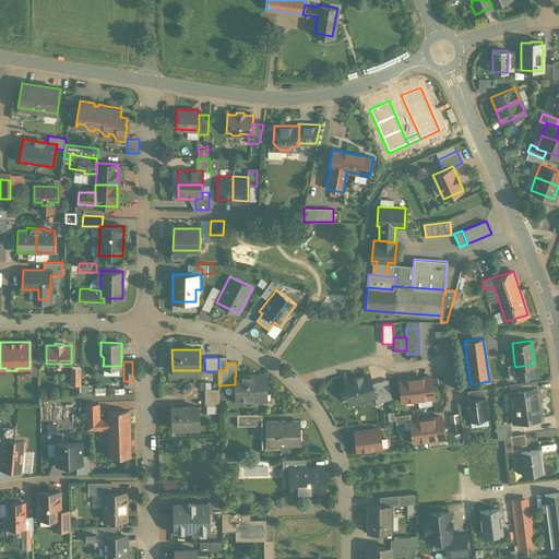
[(531,365),(515,367),(514,364),(507,365),(509,378),(532,375),(531,365)]
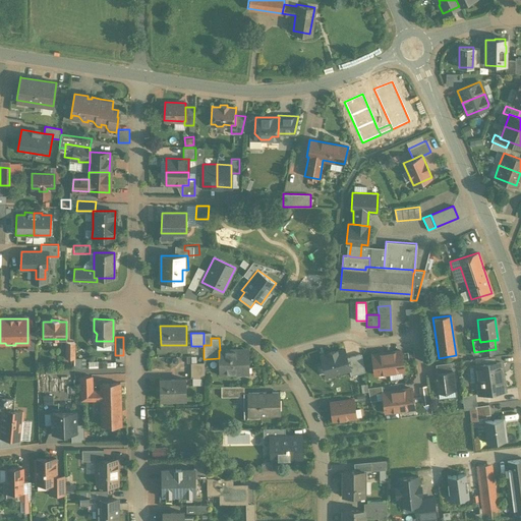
[(220,350),(219,350),(219,358),(219,373),(245,373),(245,349),(220,350)]
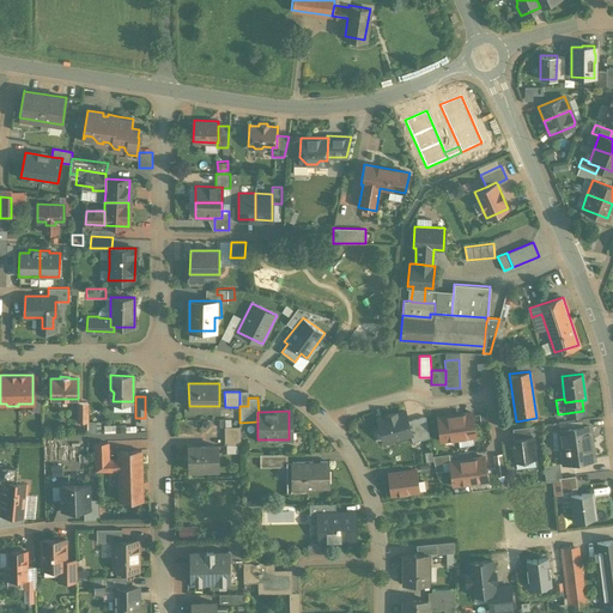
[(387,417),(377,419),(383,438),(392,436),(393,439),(410,435),(412,434),(407,422),(405,411),(396,414),(395,412),(386,416),(387,417)]
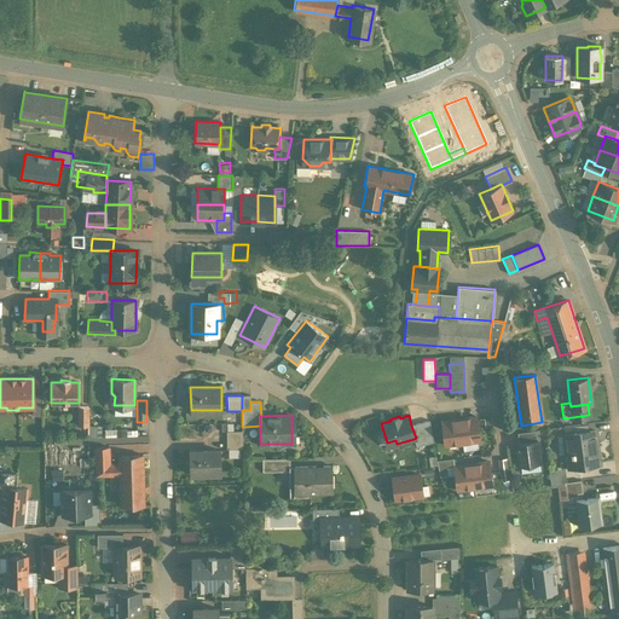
[(476,416),(458,418),(462,443),(479,440),(476,416)]
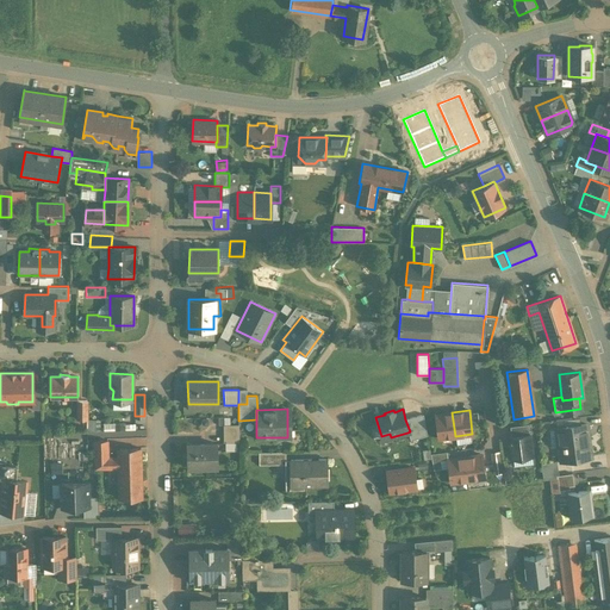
[(452,412),(435,415),(439,439),(455,436),(452,412)]
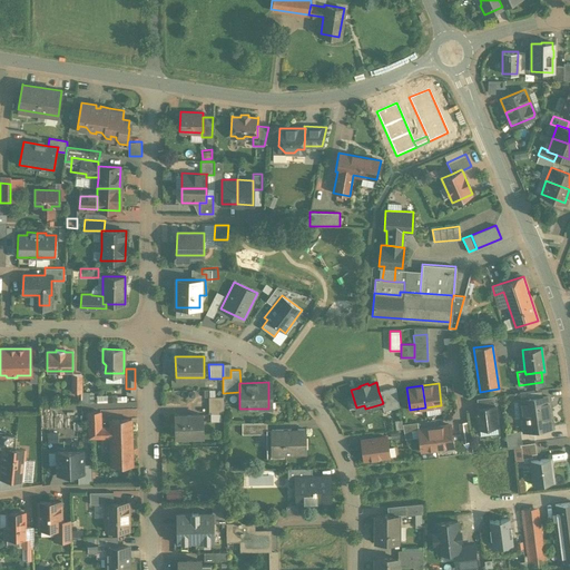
[(395,387),(379,392),(383,403),(381,404),(384,411),(399,406),(395,387)]
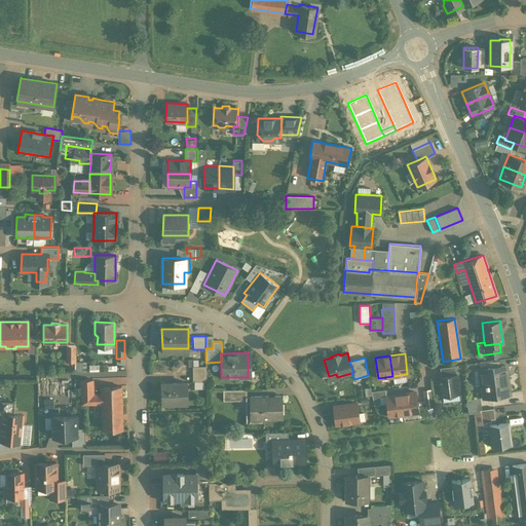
[(493,366),(480,368),(480,369),(482,384),(483,397),(509,393),(505,365),(493,366)]
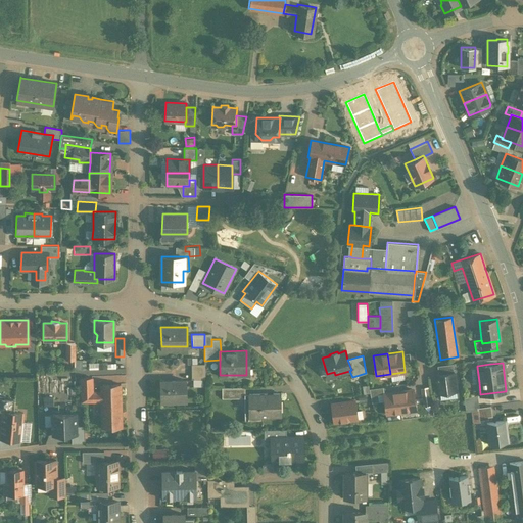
[(453,364),(437,366),(438,374),(454,372),(453,364)]
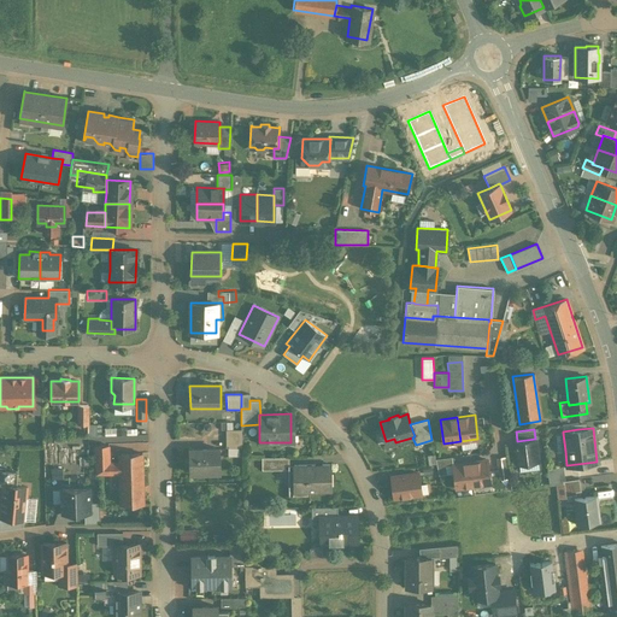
[(563,433),(556,434),(558,452),(565,451),(563,433)]
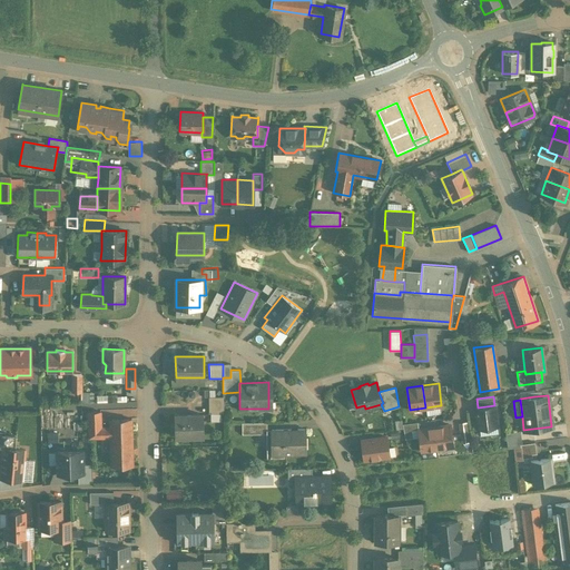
[(478,408),(474,408),(478,428),(497,425),(494,405),(478,408)]
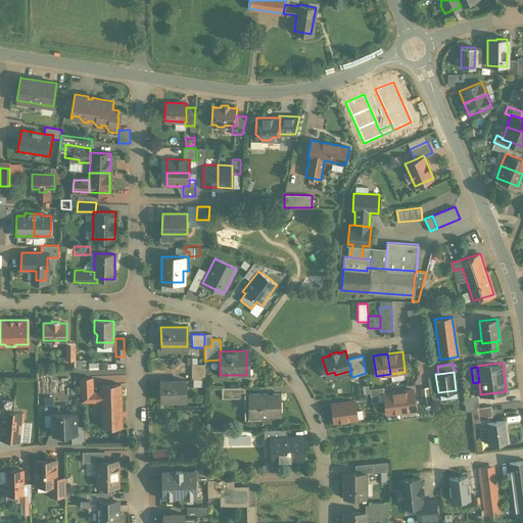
[(82,401),(81,377),(70,378),(70,401),(82,401)]
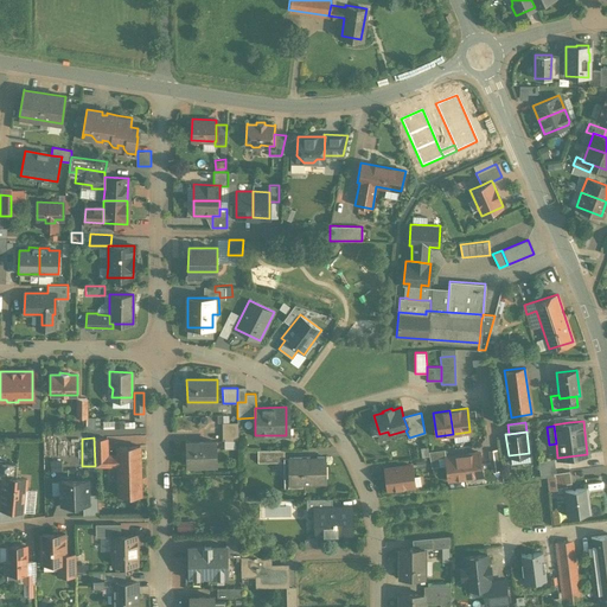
[(107,454),(107,438),(94,438),(95,466),(117,465),(117,454),(107,454)]
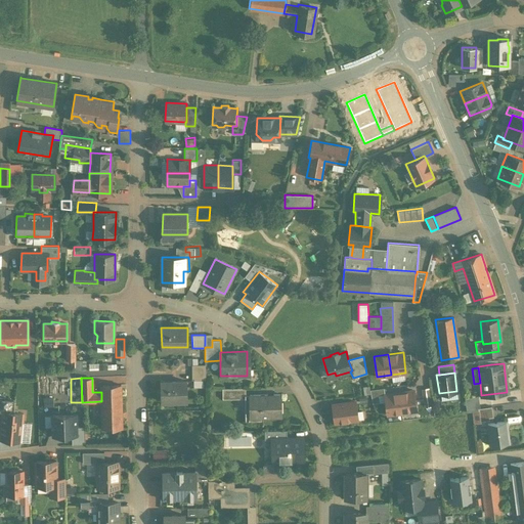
[(186,381),(161,382),(161,401),(186,400),(186,381)]
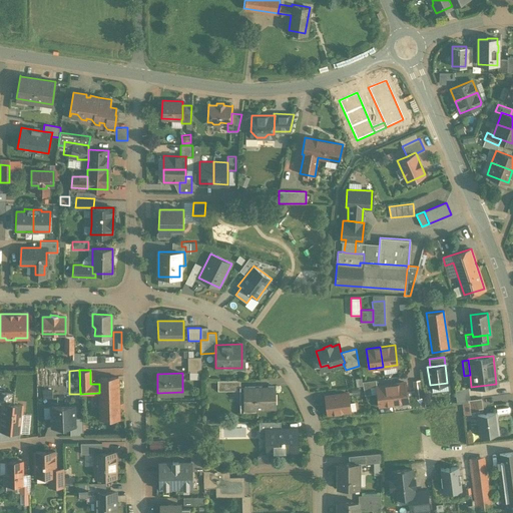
[(118,376),(98,377),(99,393),(100,419),(119,418),(118,376)]
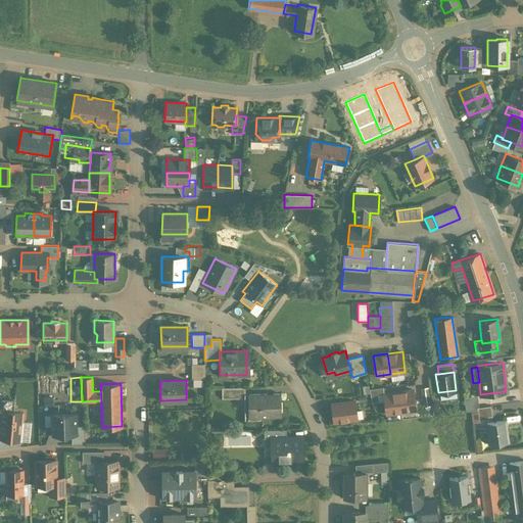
[(427,386),(421,387),(423,402),(429,401),(427,386)]
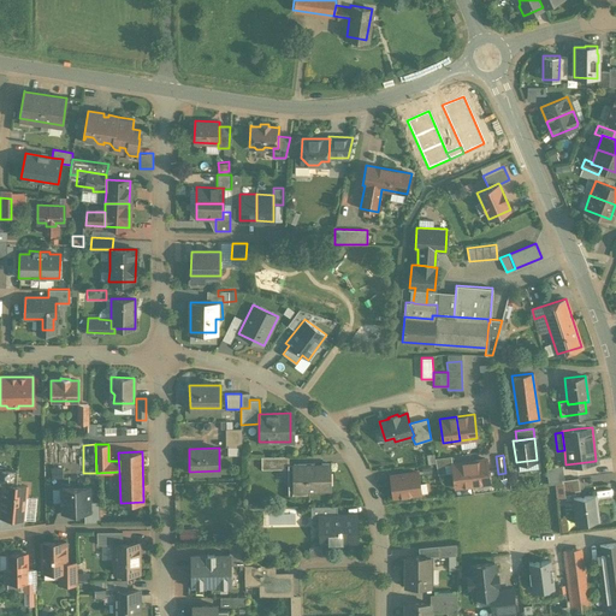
[(288,456),(261,456),(261,469),(276,469),(276,465),(288,465),(288,456)]
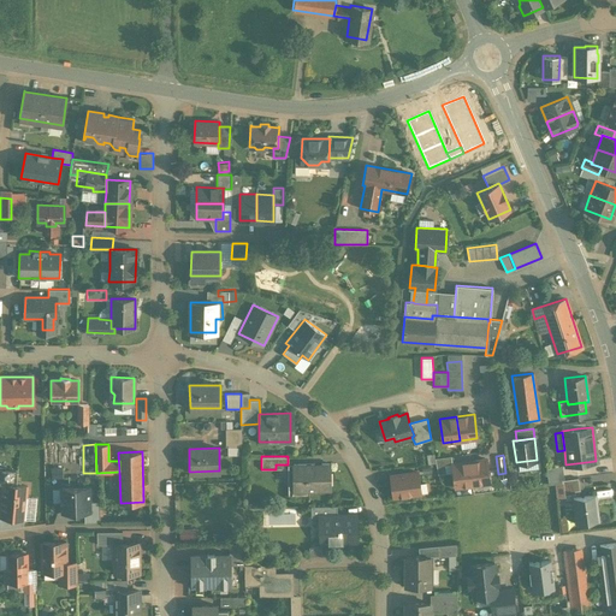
[(486,458),(468,461),(472,485),(489,483),(486,458)]
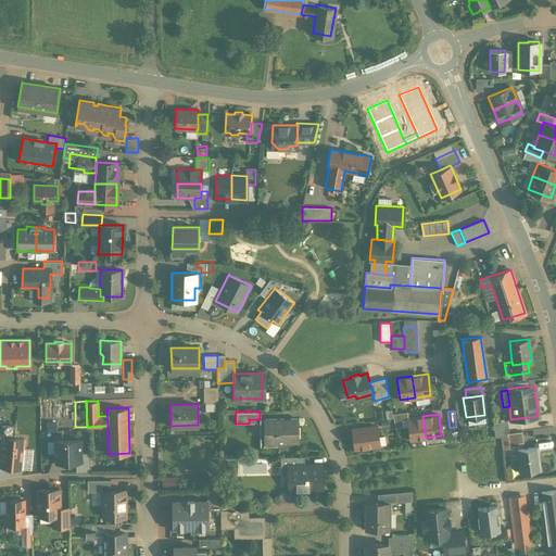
[(422,416),(408,417),(411,440),(426,438),(422,416)]
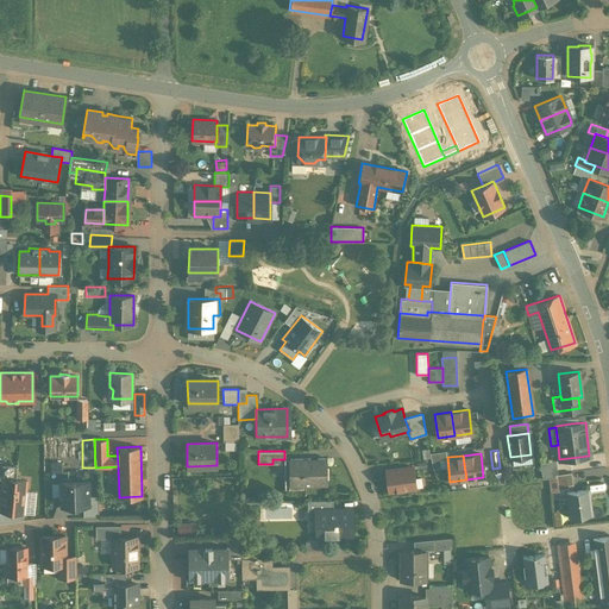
[(326,484),(325,458),(289,459),(290,488),(303,488),(303,484),(326,484)]
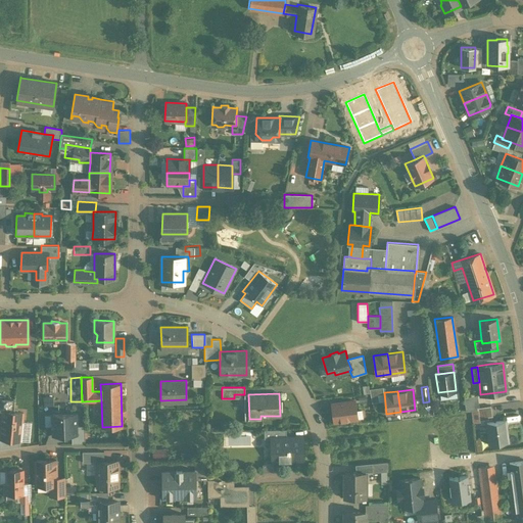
[(477,394),(464,396),(465,411),(476,409),(476,407),(478,406),(477,394)]
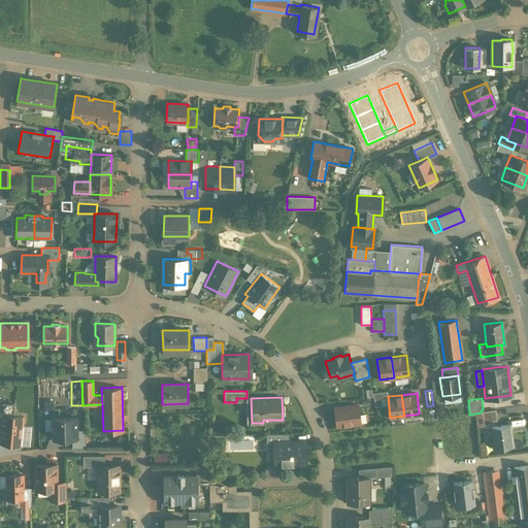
[(357,404),(334,407),(337,426),(360,423),(357,404)]
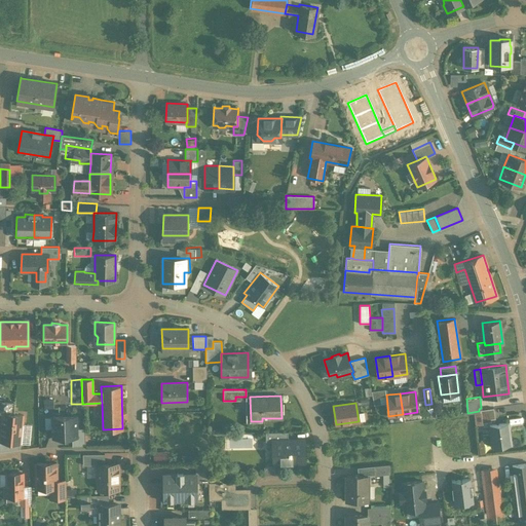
[(495,418),(493,408),(480,410),(480,412),(482,422),(491,421),(491,419),(495,418)]
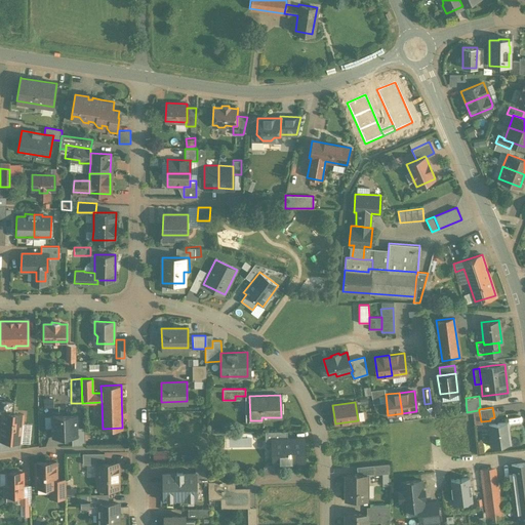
[(481,421),(479,411),(473,412),(474,423),(481,423),(481,421)]
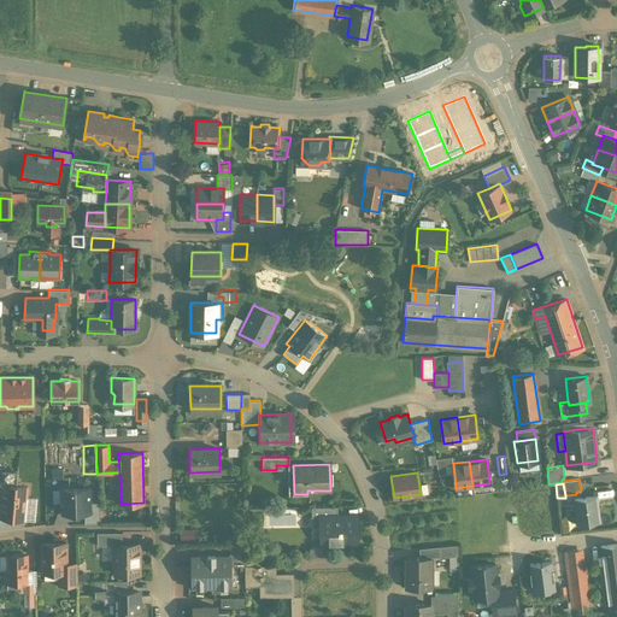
[(27,486),(4,485),(1,517),(0,518),(24,521),(27,486)]
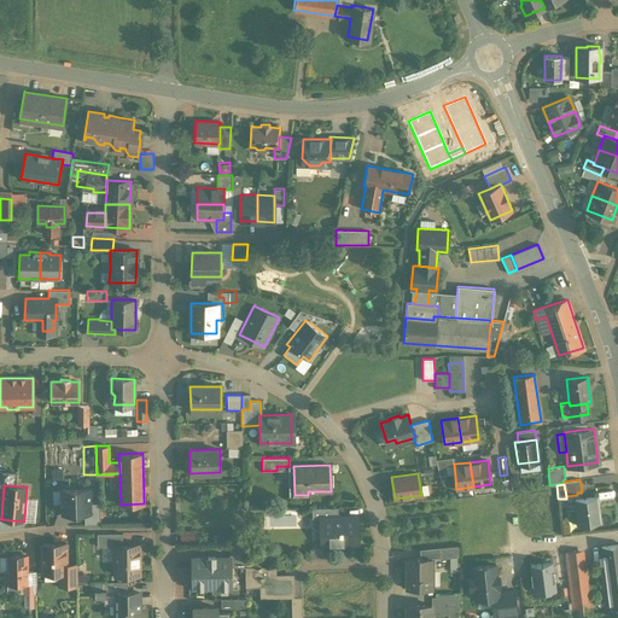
[(89,489),(62,490),(62,514),(91,513),(89,489)]
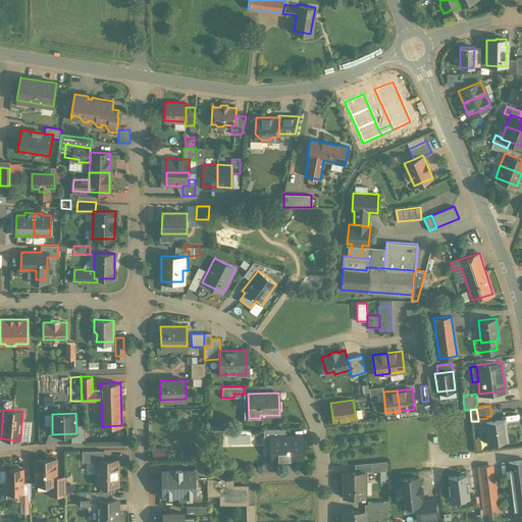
[(504,419),(485,422),(488,442),(507,440),(504,419)]
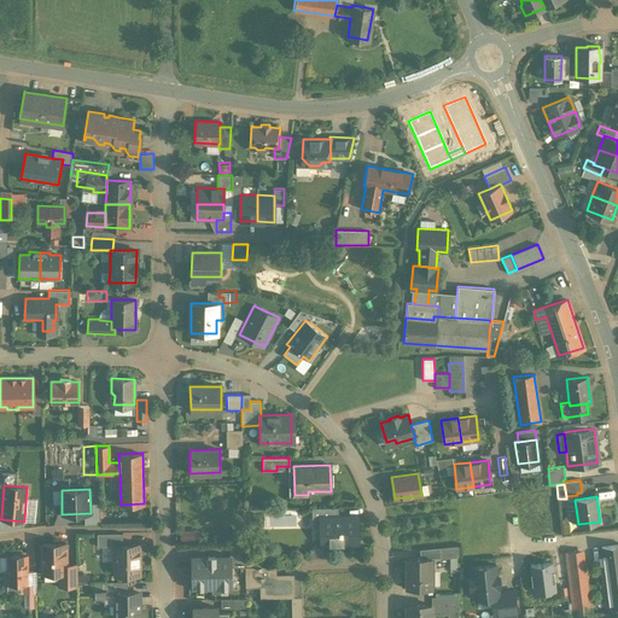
[(25,519),(36,519),(36,497),(27,497),(25,519)]
